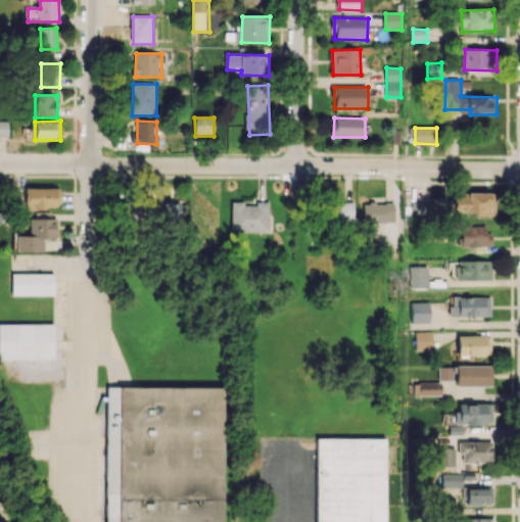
[(27,209),(60,209),(60,189),(28,189),(27,209)]
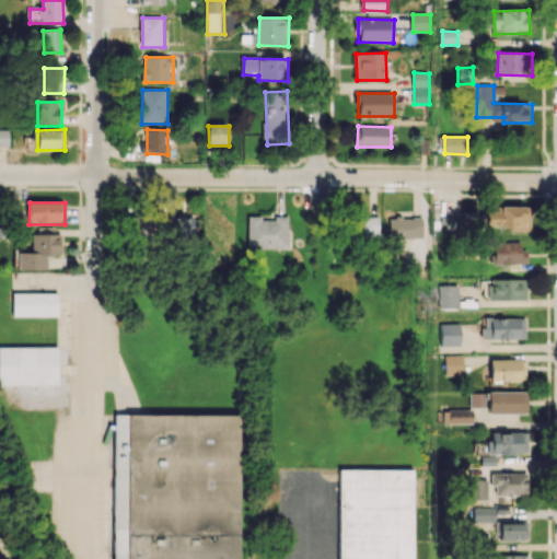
[(488,230),(532,229),(532,207),(501,208),(501,211),(487,211),(488,230)]
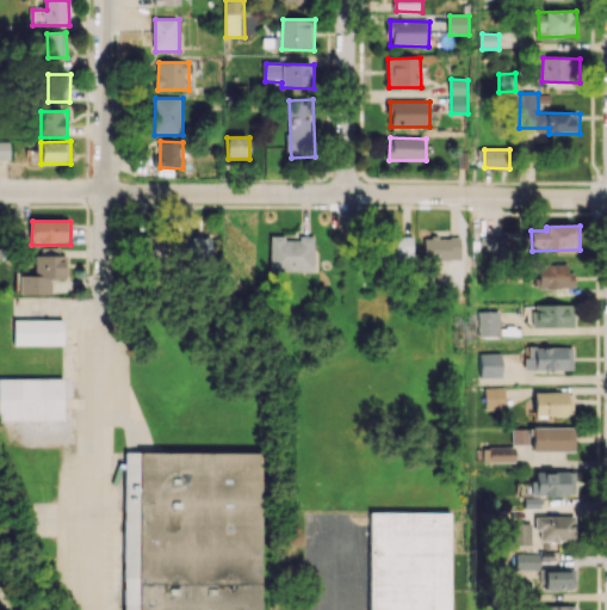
[(172,239),(143,236),(142,258),(171,259),(172,239)]
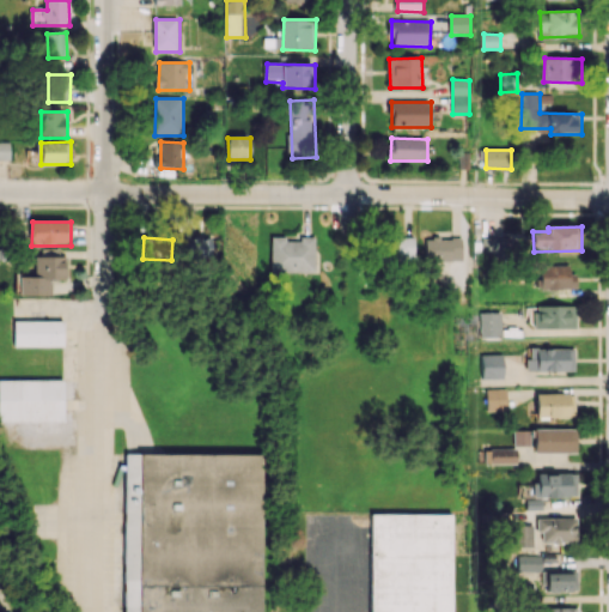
[(272,272),(316,273),(317,240),(286,240),(286,237),(273,237),(272,272)]
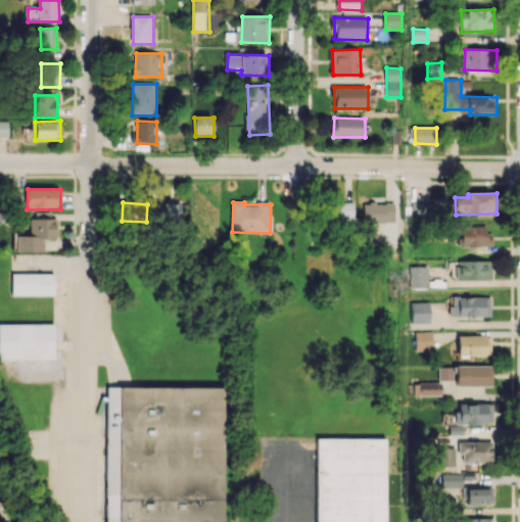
[(355,202),(334,203),(335,226),(356,225),(355,202)]
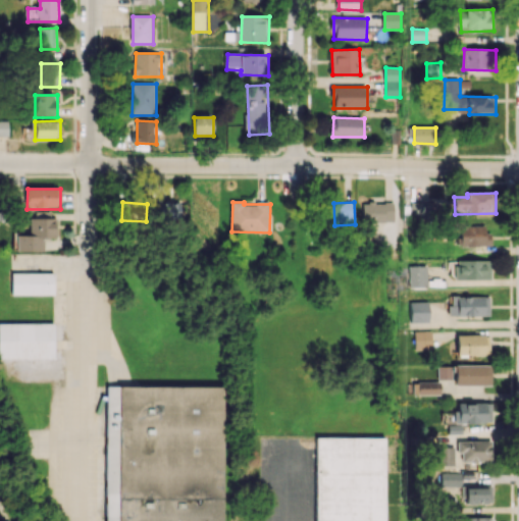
[(159,203),(159,219),(182,220),(183,204),(159,203)]
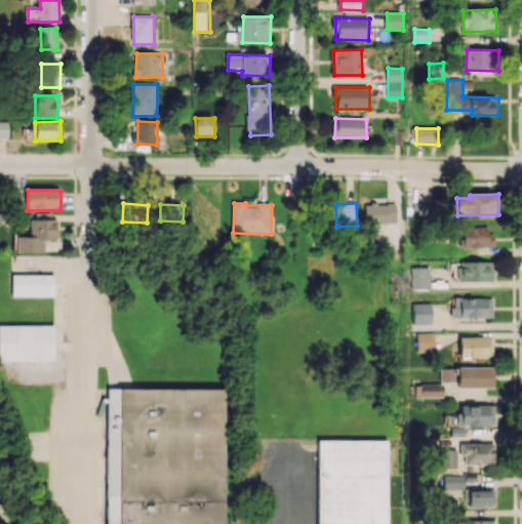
[(397,224),(397,204),(366,205),(366,225),(397,224)]
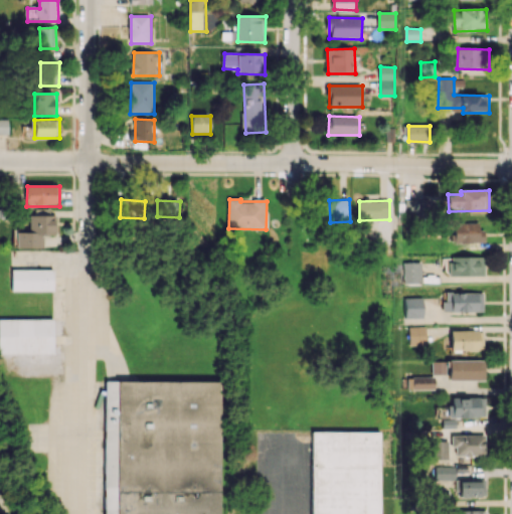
[(57,216),(31,215),(31,229),(18,229),(18,248),(44,248),(45,235),(57,235),(57,216)]
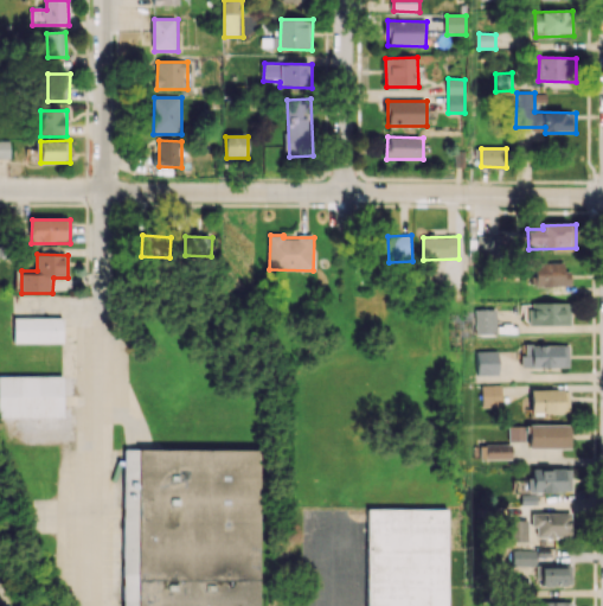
[(570,286),(570,263),(536,263),(536,287),(570,286)]
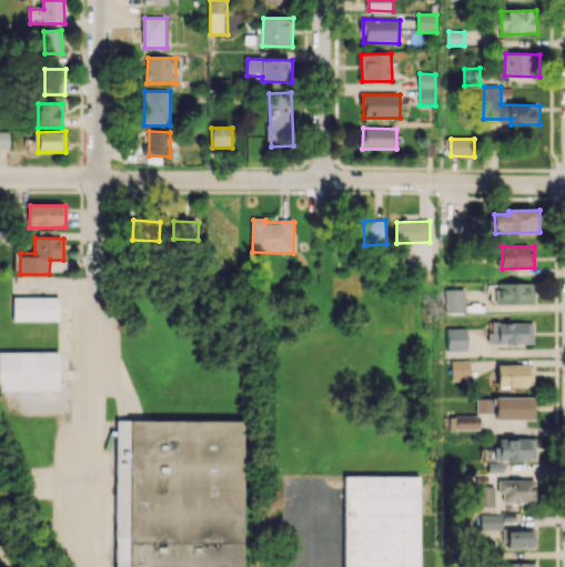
[(536,284),(497,284),(498,305),(536,304),(536,284)]
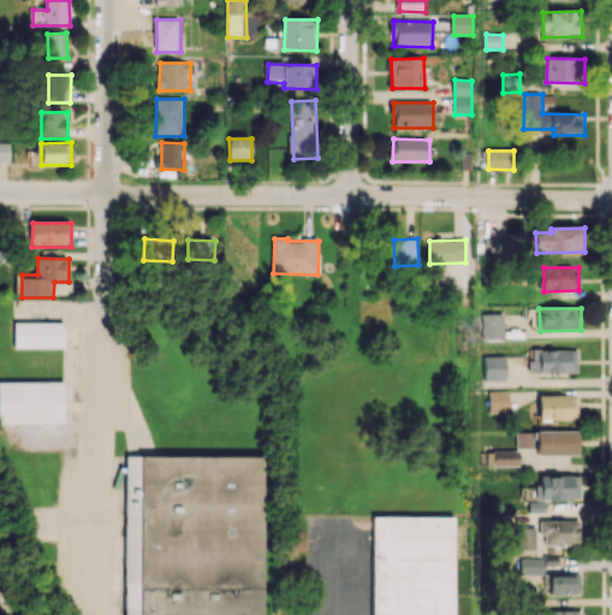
[(486,339),(506,339),(506,314),(486,314),(486,339)]
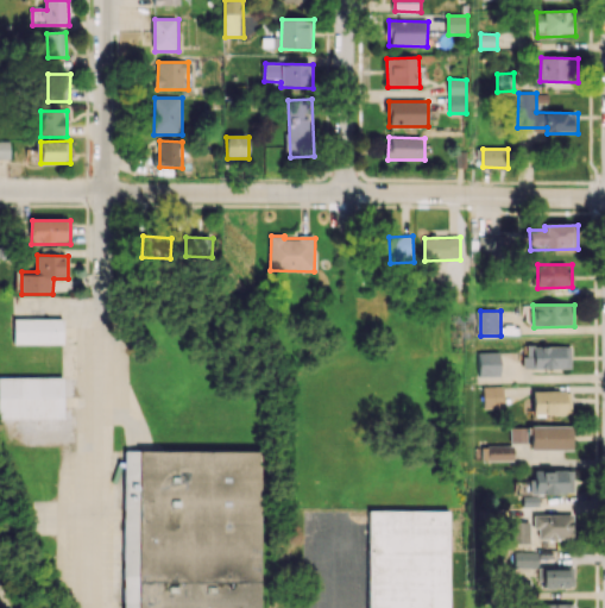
[(16,345),(65,345),(65,319),(16,319),(16,345)]
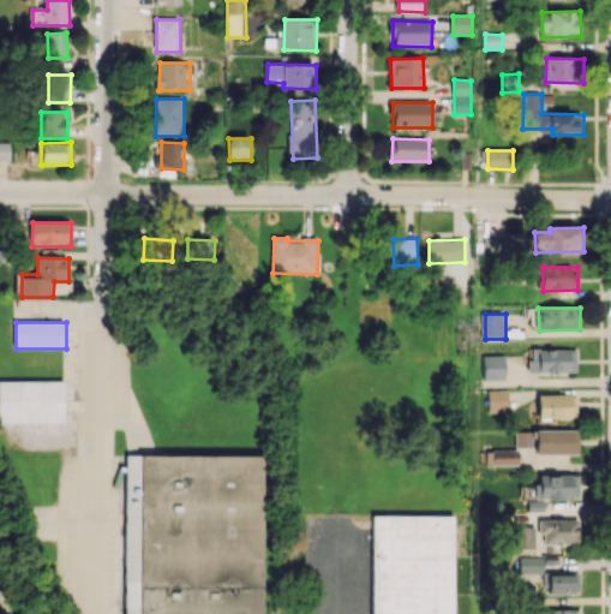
[(579,374),(579,351),(531,350),(531,373),(579,374)]
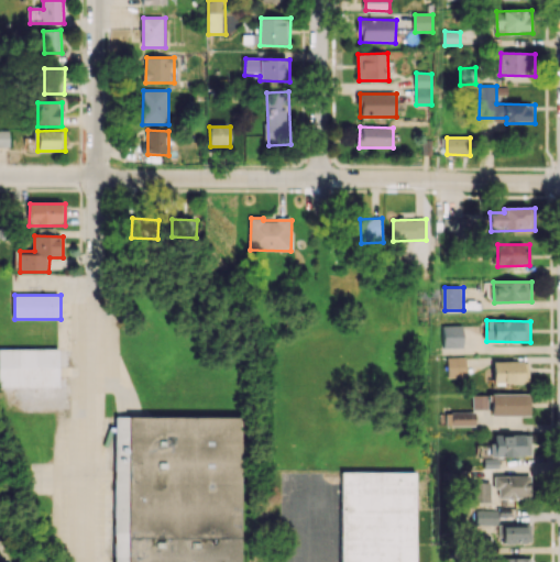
[(464,326),(445,326),(445,349),(465,349),(464,326)]
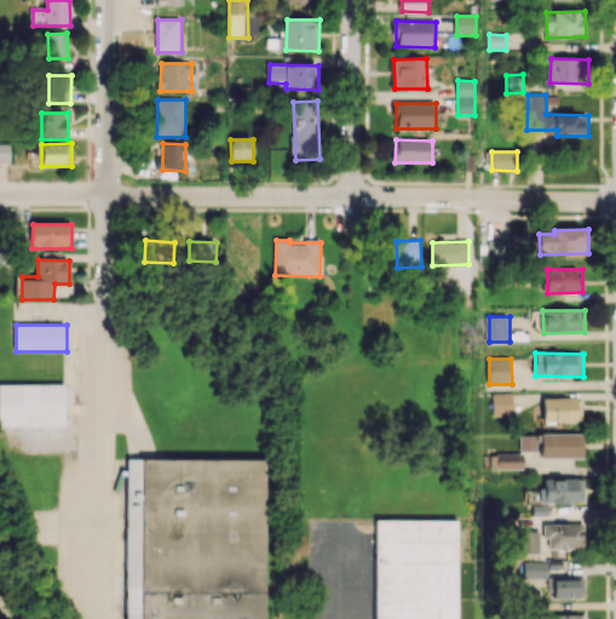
[(67,384),(0,384),(0,427),(67,427),(67,384)]
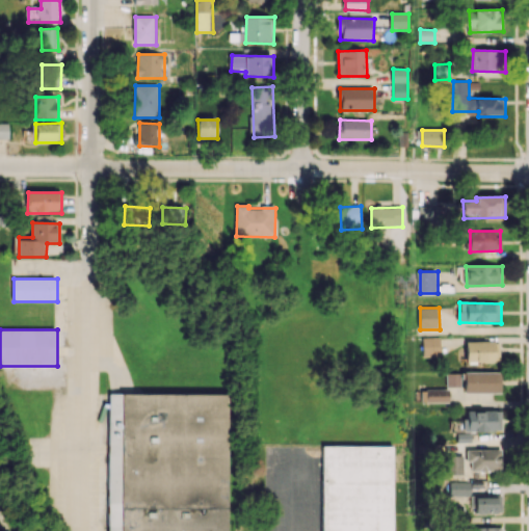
[(425,357),(442,357),(442,338),(424,338),(425,357)]
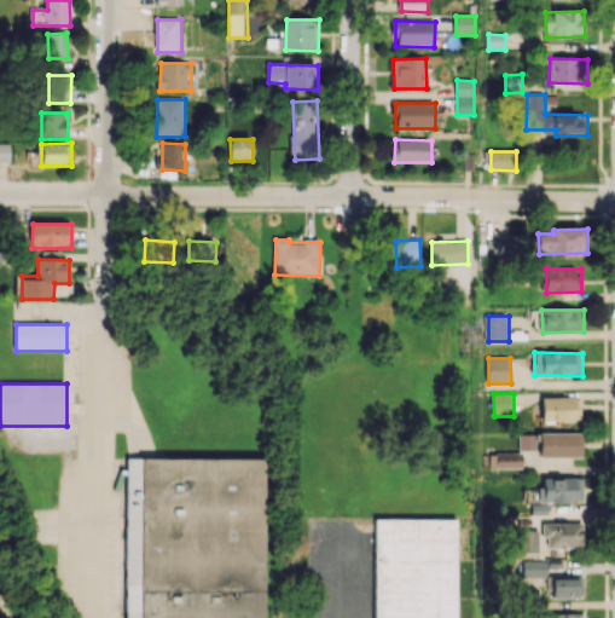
[(544,422),(582,421),(582,398),(543,398),(544,422)]
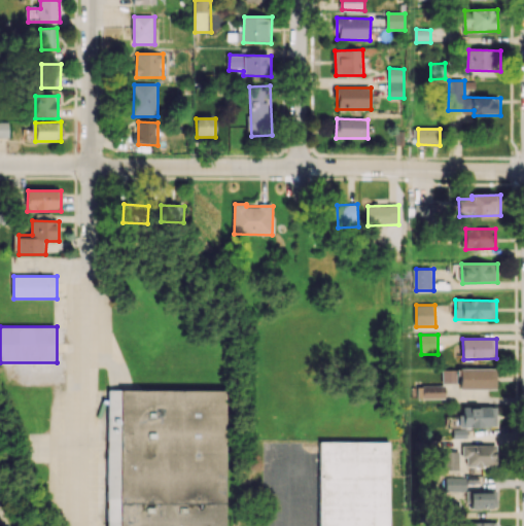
[(498,390),(497,369),(461,369),(461,390),(498,390)]
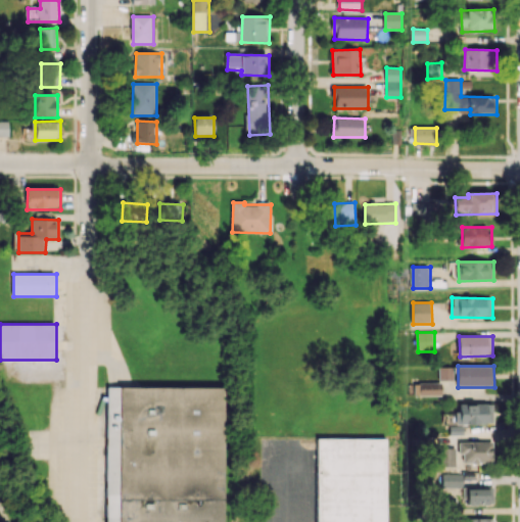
[(441,381),(455,381),(455,368),(441,368),(441,381)]
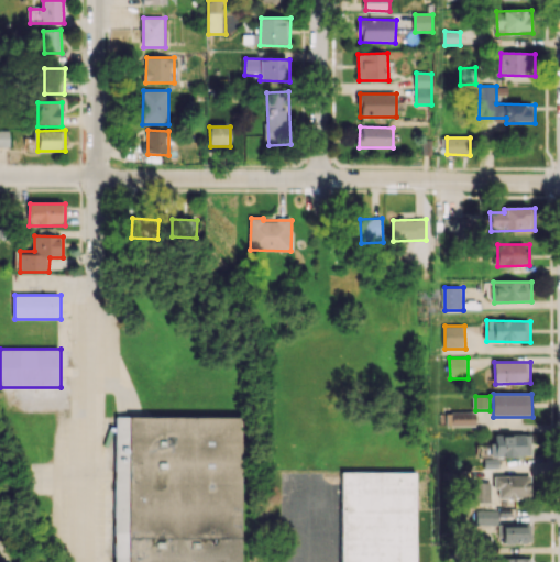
[(476,426),(476,412),(446,412),(446,426),(476,426)]
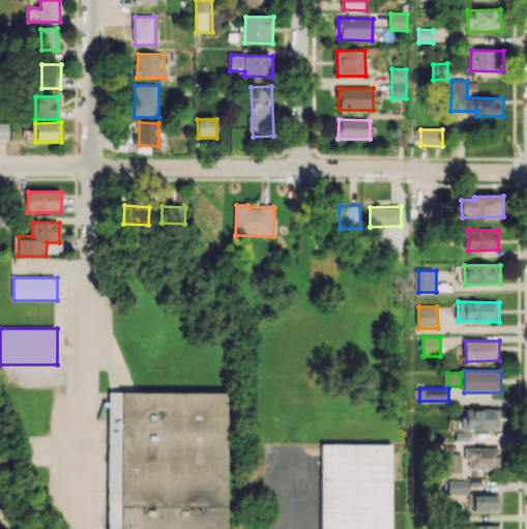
[(227,528),(229,393),(111,392),(109,528),(227,528)]
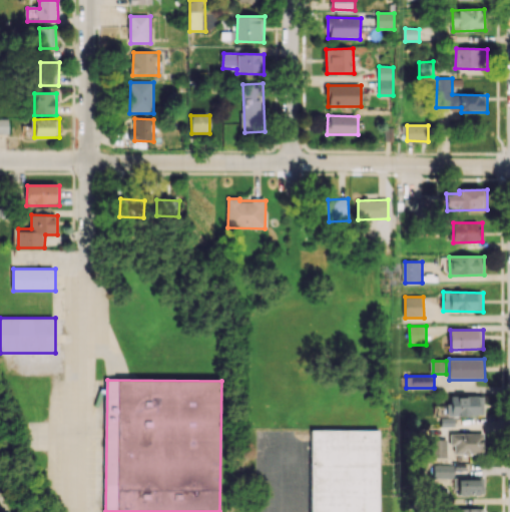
[(484,397),(449,398),(450,417),(485,416),(484,397)]
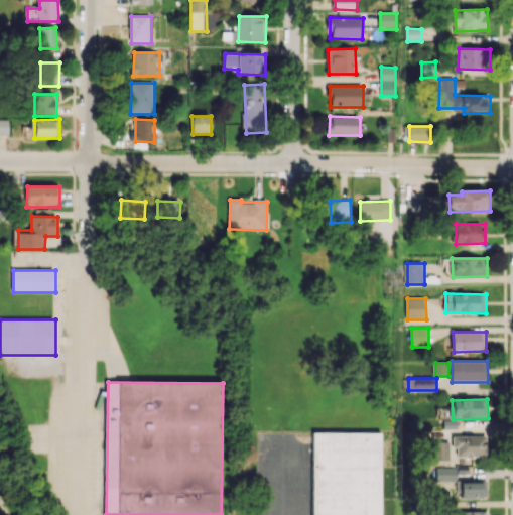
[(382,514),(383,433),(314,433),(313,514),(382,514)]
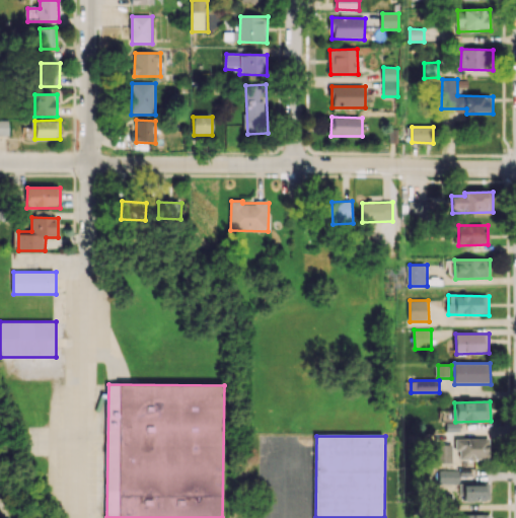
[(490,459),(489,439),(456,440),(456,452),(461,451),(461,460),(490,459)]
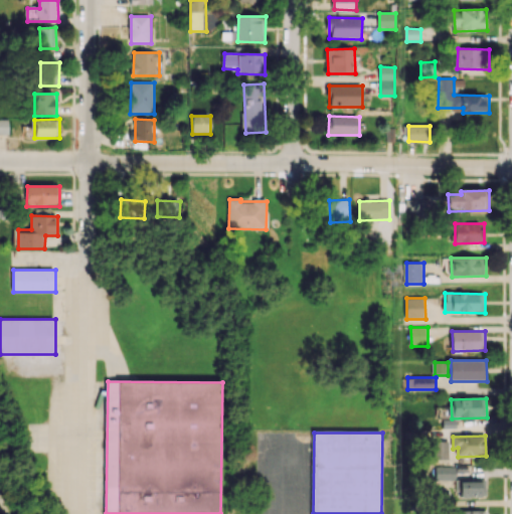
[(450,442),(433,442),(433,461),(450,460),(450,442)]
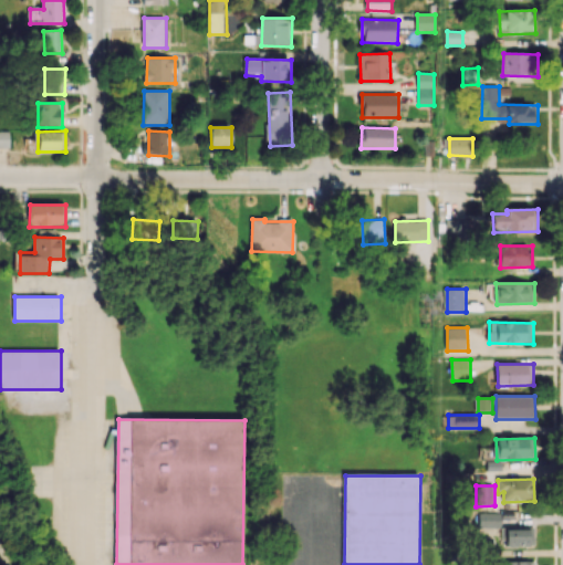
[(480,514),(480,529),(502,529),(502,514),(480,514)]
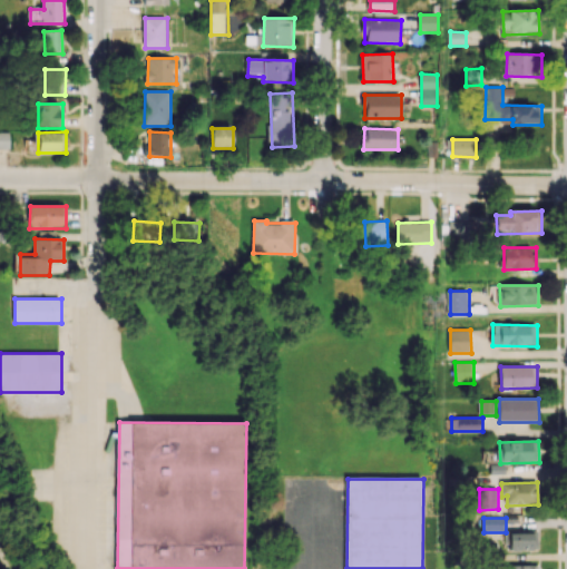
[(539,532),(510,533),(511,551),(539,550),(539,532)]
